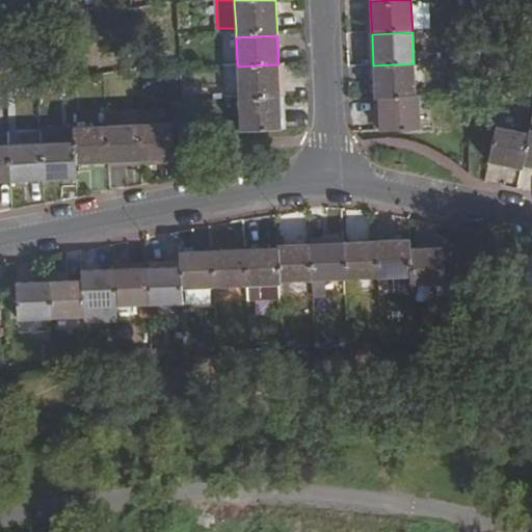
[(236,37),(221,37),(221,59),(237,58),(236,37)]
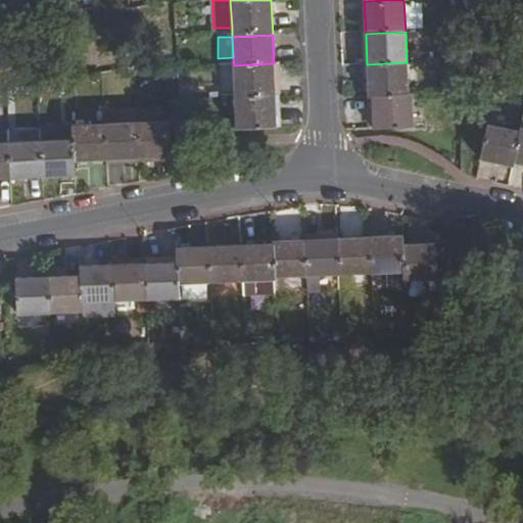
[(409,96),(407,62),(367,64),(369,98),(372,98),(409,96)]
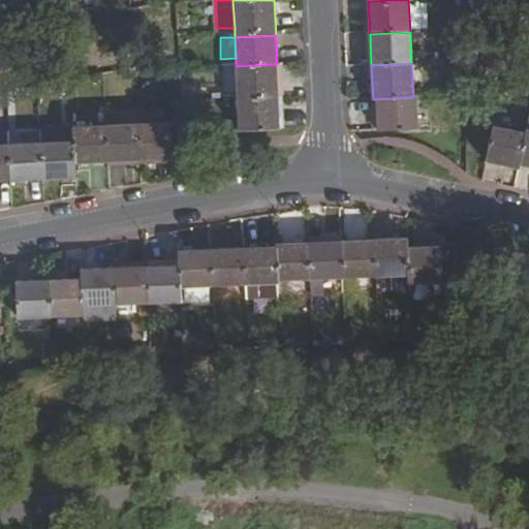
[(417,96),(425,96),(424,63),(411,63),(413,97),(417,96)]
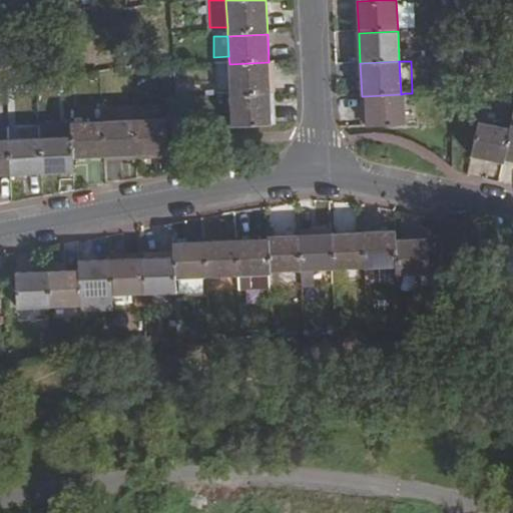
[(229,64),(230,94),(271,93),(269,62),(229,64)]
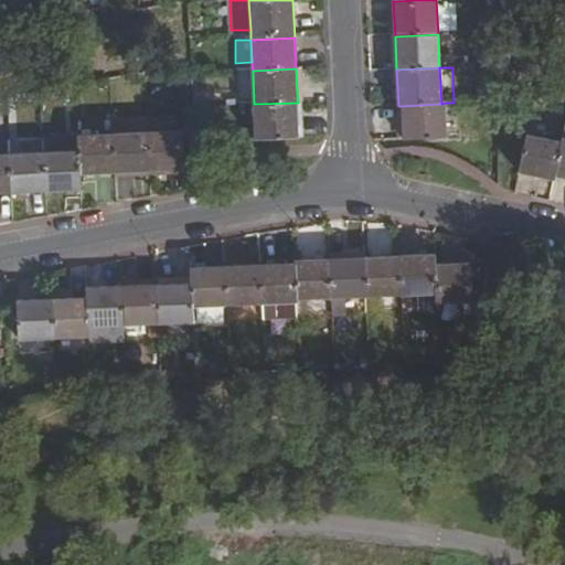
[(254,104),(256,139),(299,137),(298,103),(254,104)]
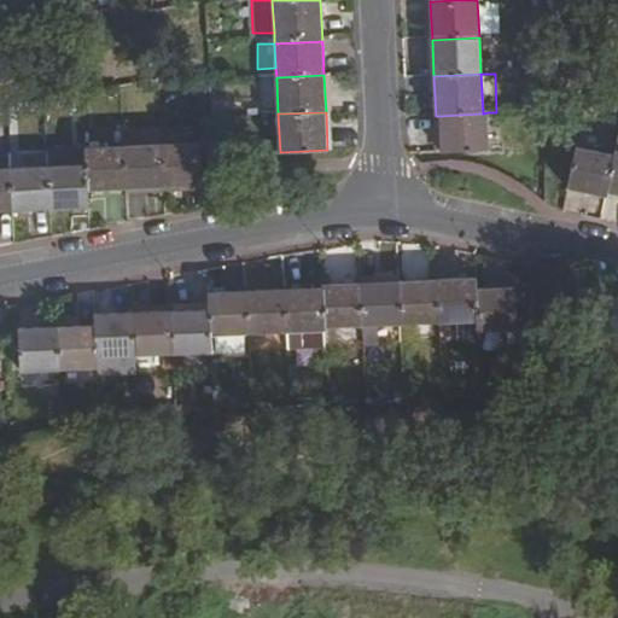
[(439,116),(441,153),(489,151),(488,112),(483,114),(439,116)]
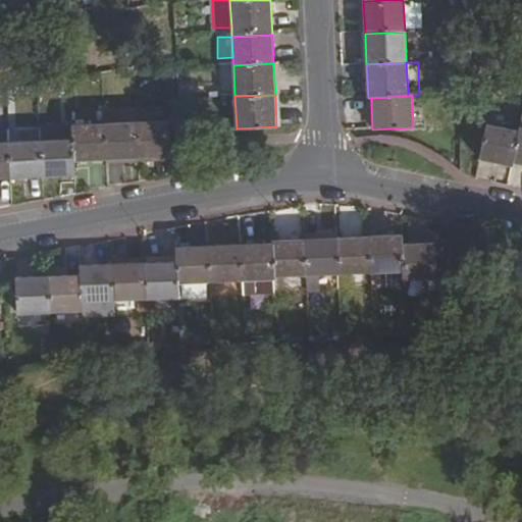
[(106,113),(106,124),(137,122),(136,111),(106,113)]
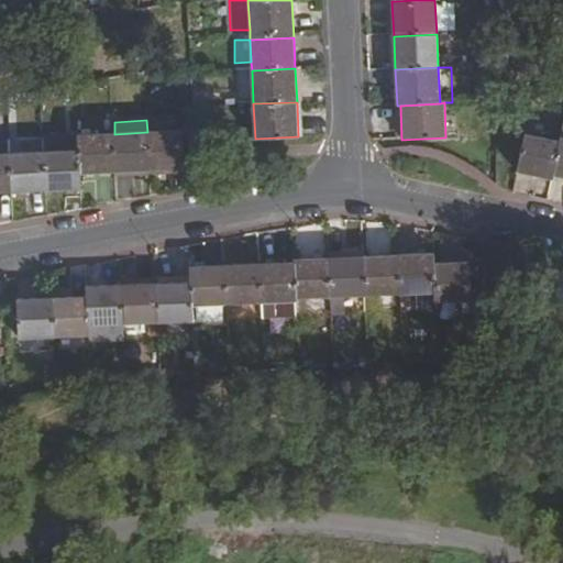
[(185,169),(183,131),(147,132),(150,170),(151,170),(181,169),(185,169)]
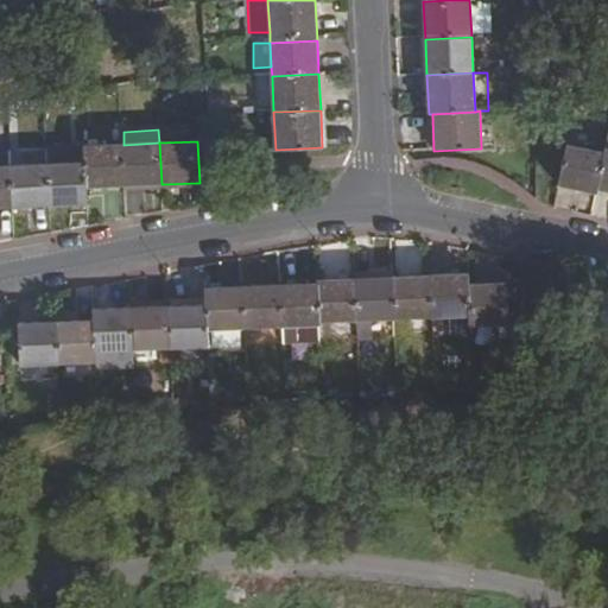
[(121,145),(124,187),(162,184),(159,143),(124,145),(121,145)]
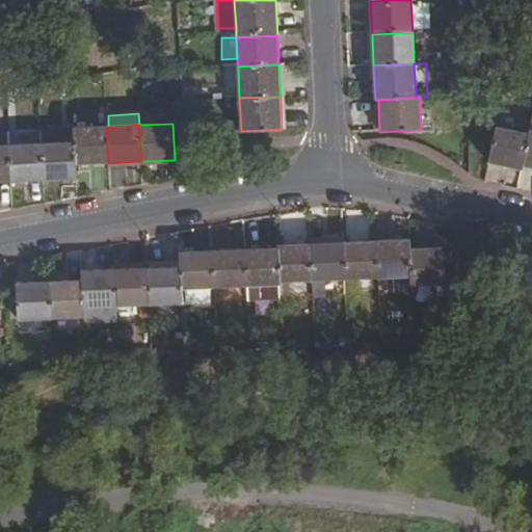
[(76,164),(108,163),(106,127),(74,129),(75,142),(76,164)]
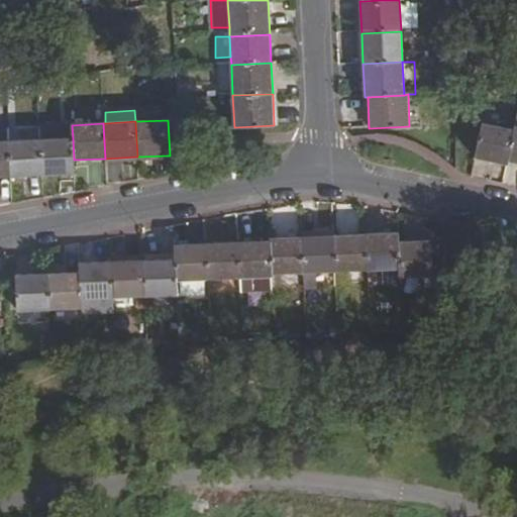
[(507,162),(514,129),(483,123),(476,160),(506,167),(507,162)]
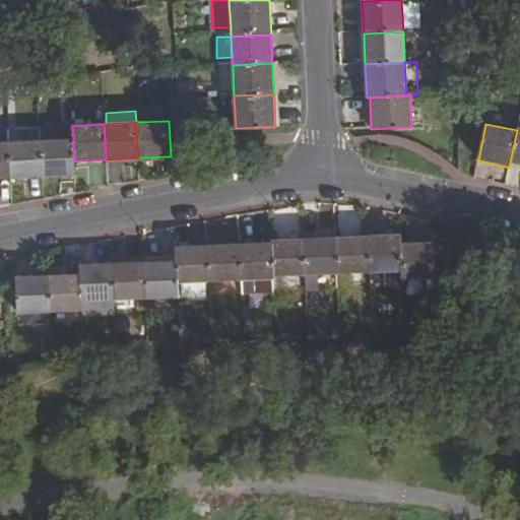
[(510,163),(519,165),(519,127),(517,127),(517,130),(510,163)]
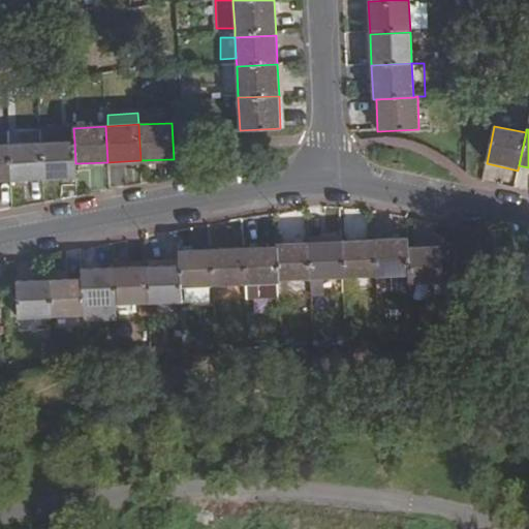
[(0,145),(9,145),(8,132),(0,132),(0,145)]
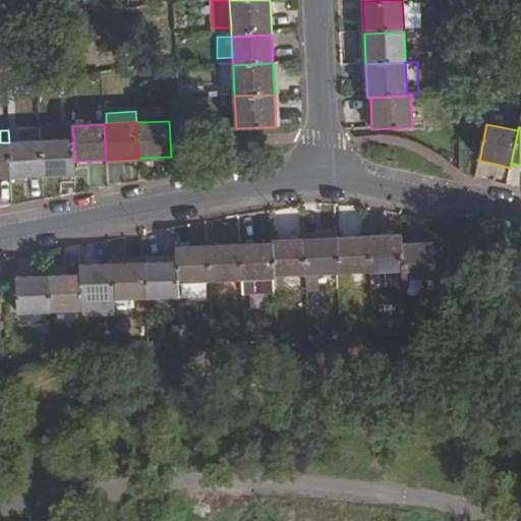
[(41,141),(43,177),(75,175),(74,161),(73,139),(41,141)]
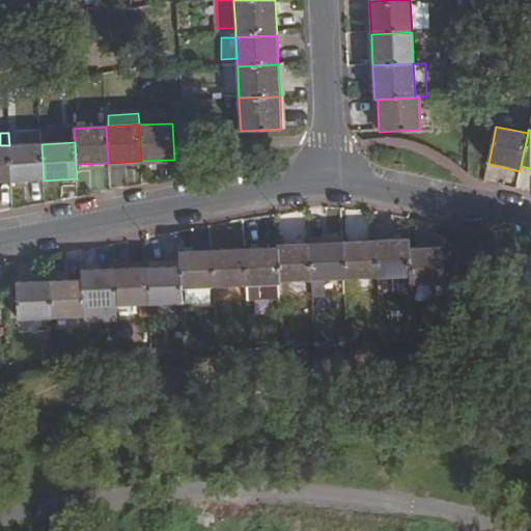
[(11,183),(44,180),(42,144),(9,145),(11,183)]
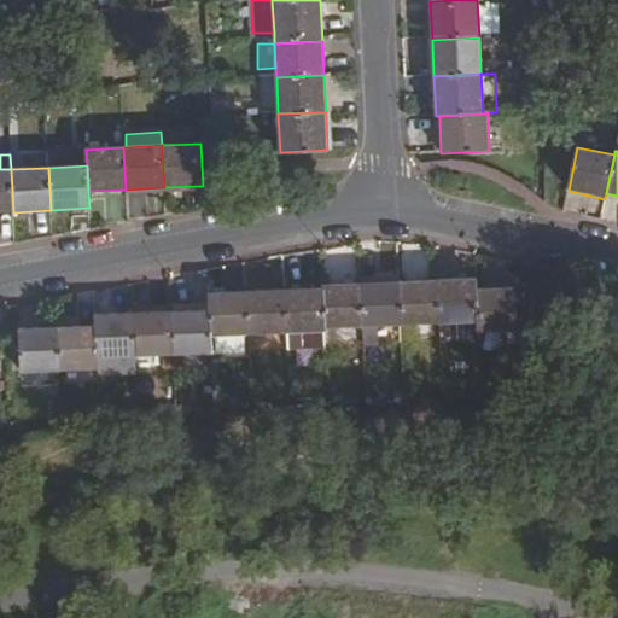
[(0,213),(13,213),(11,169),(0,169),(0,213)]
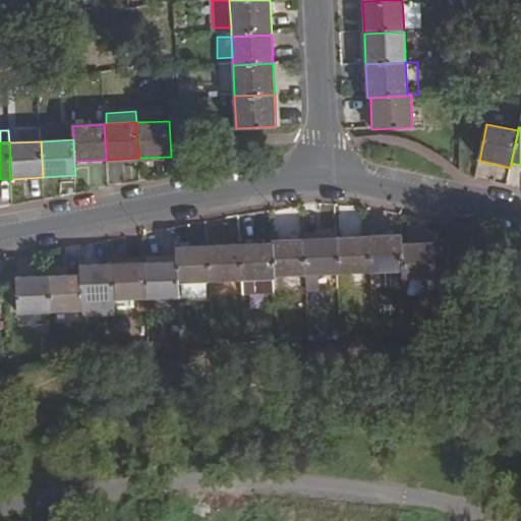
[(369,274),(403,272),(402,245),(401,234),(367,236),(369,274)]
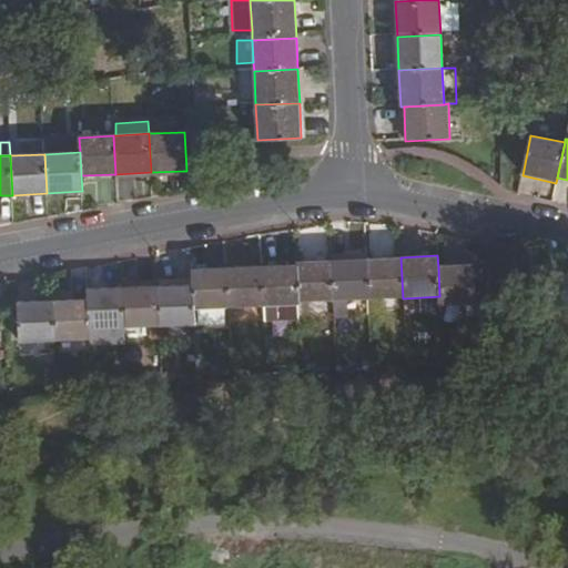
[(403,298),(401,257),(367,260),(369,300),(403,298)]
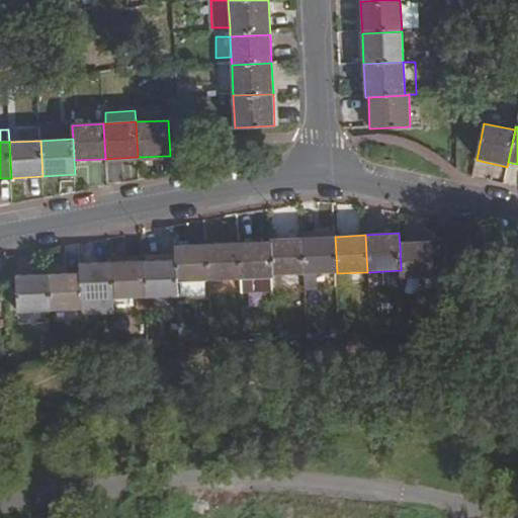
[(306,275),(337,273),(335,237),(304,239),(306,275)]
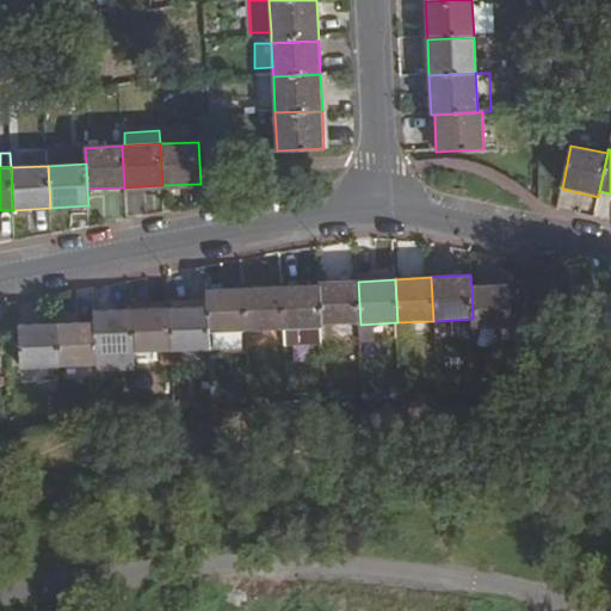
[(322,325),(322,326),(360,325),(358,282),(319,283),(320,285),(322,325)]
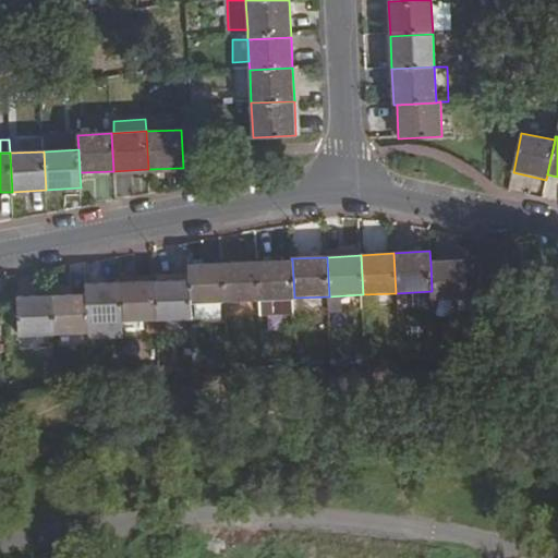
[(257,262),(259,298),(294,296),(292,261),(257,262)]
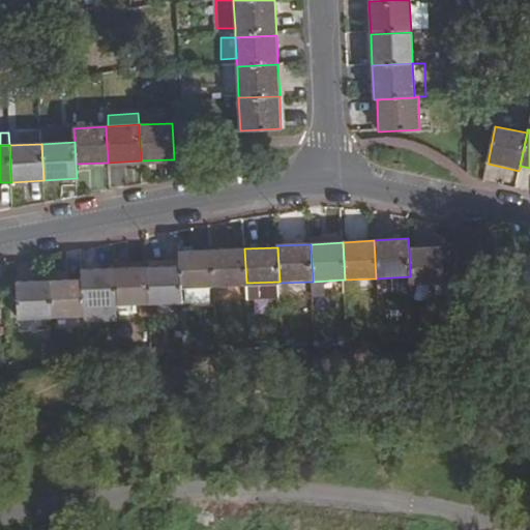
[(440,247),(409,249),(410,276),(410,286),(442,284),(440,247)]
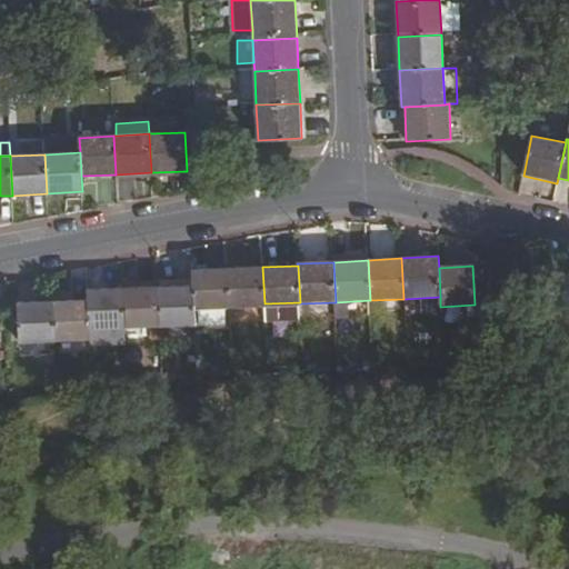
[(228,269),(230,306),(265,303),(262,267),(228,269)]
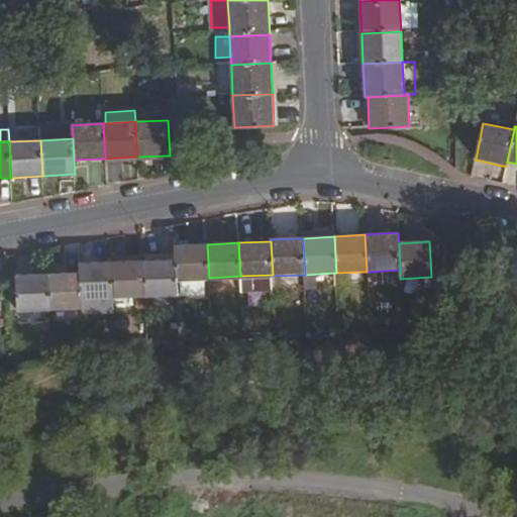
[(174,261),(175,280),(209,278),(207,244),(174,245),(174,261)]
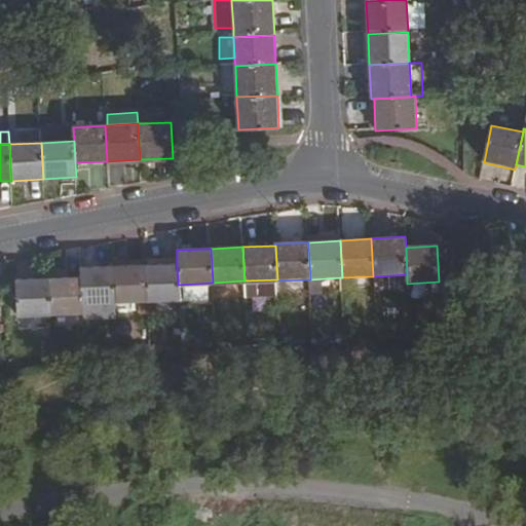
[(146,266),(149,314),(154,314),(154,301),(179,300),(178,285),(177,265),(146,266)]
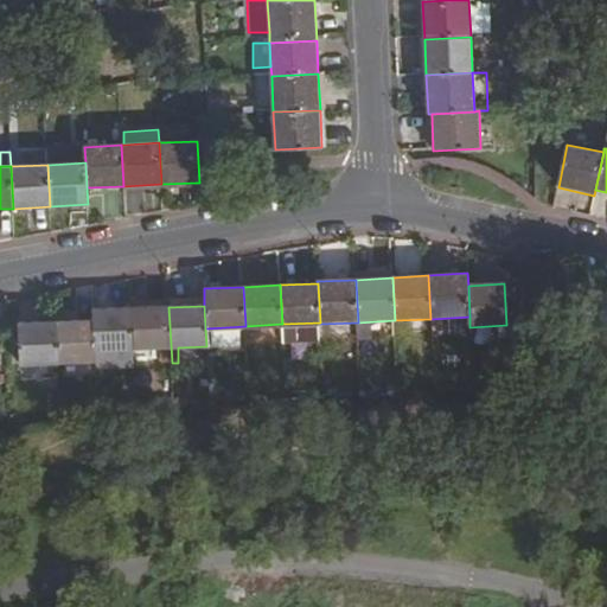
[(132,308),(133,350),(161,349),(161,363),(172,363),(168,307),(132,308)]
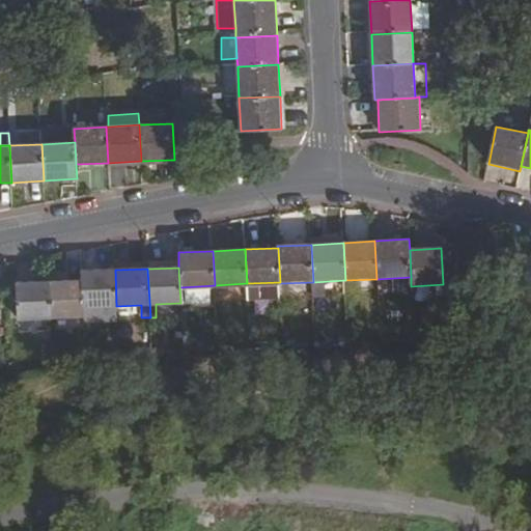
[(83,281),(84,307),(116,306),(115,270),(83,272),(83,281)]
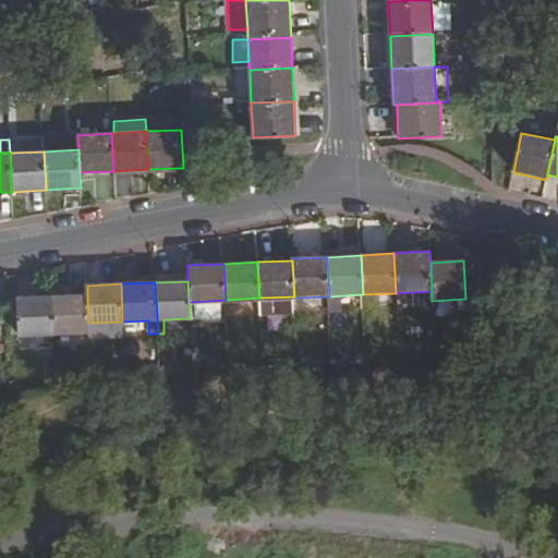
[(329,296),(329,307),(363,306),(363,294),(329,296)]
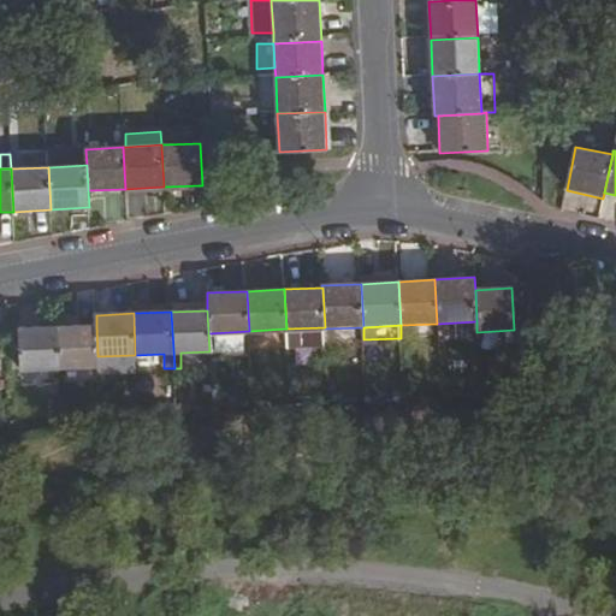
[(58,327),(60,369),(98,367),(98,356),(96,326),(58,327)]
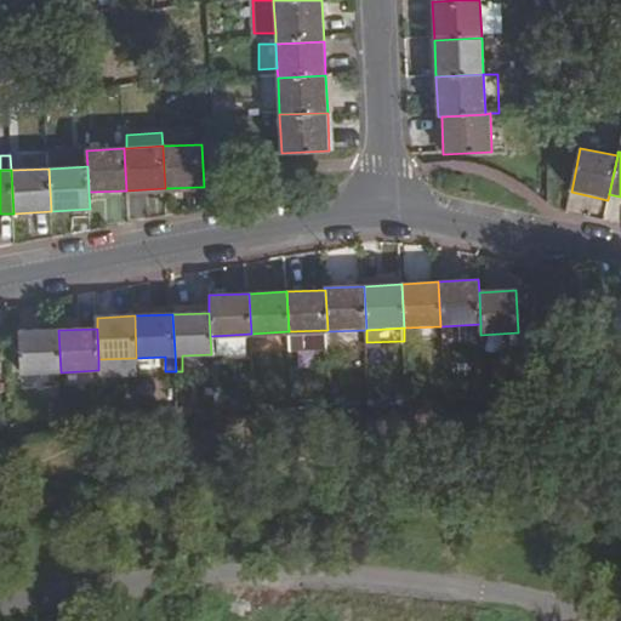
[(21,375),(61,372),(58,330),(20,332),(21,375)]
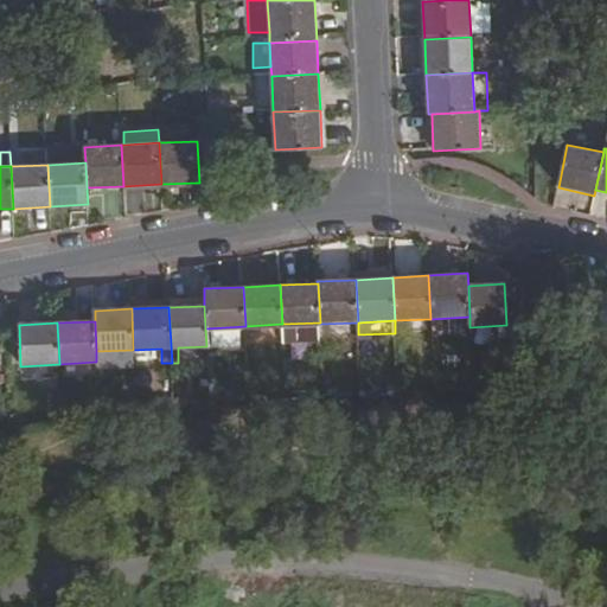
[(96,368),(134,366),(133,350),(96,351),(96,362),(96,368)]
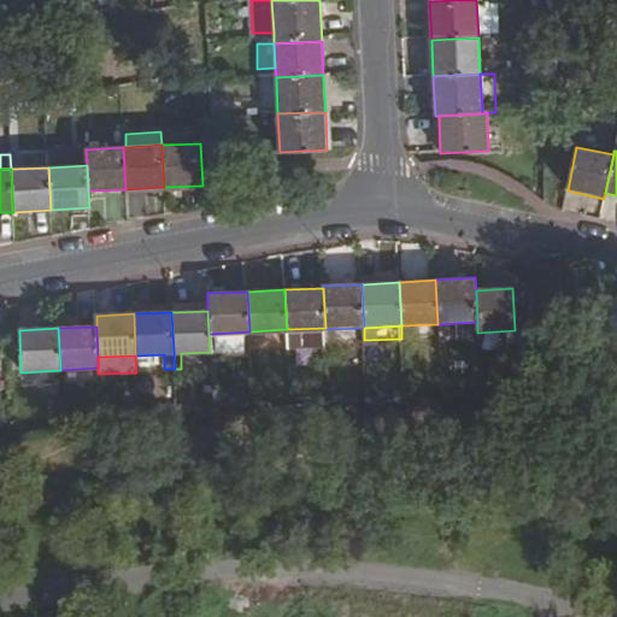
[(99,418),(99,403),(89,403),(89,418),(99,418)]
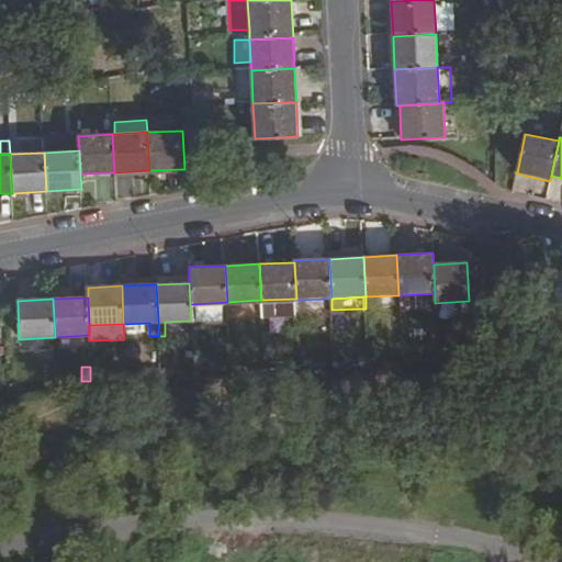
All buildings are outlined.
